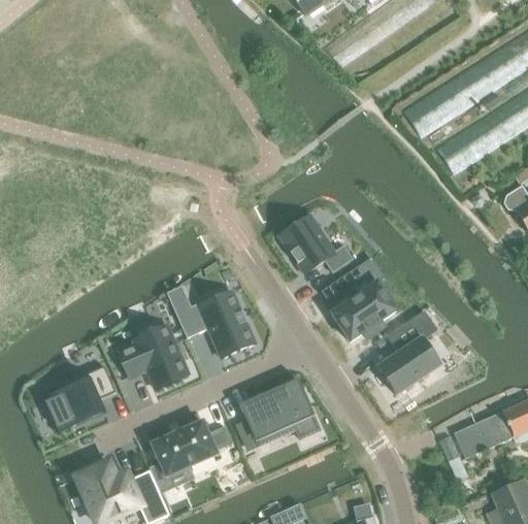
[(295,0),(304,13),(323,0),(295,0)]
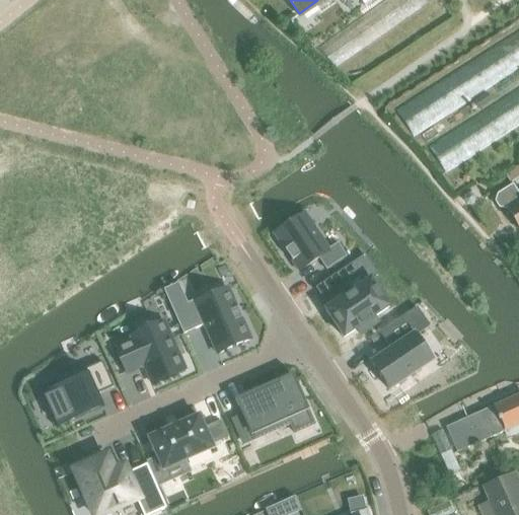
[(429,2),(427,0),(381,0),(316,46),(338,66),(429,2)]
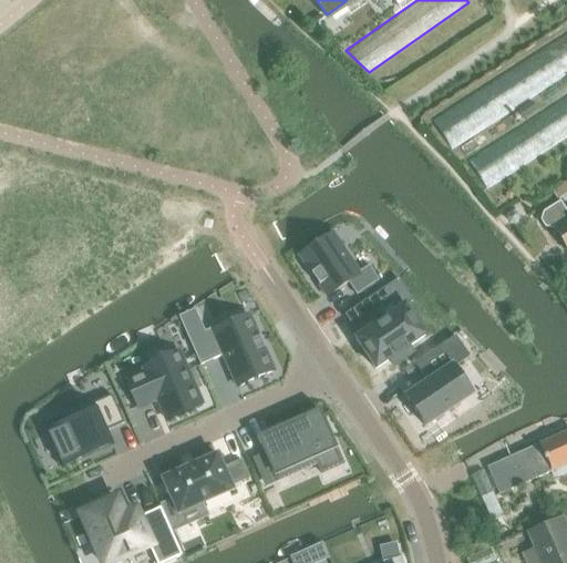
[(566,72),(566,30),(434,118),(453,146),(566,72)]
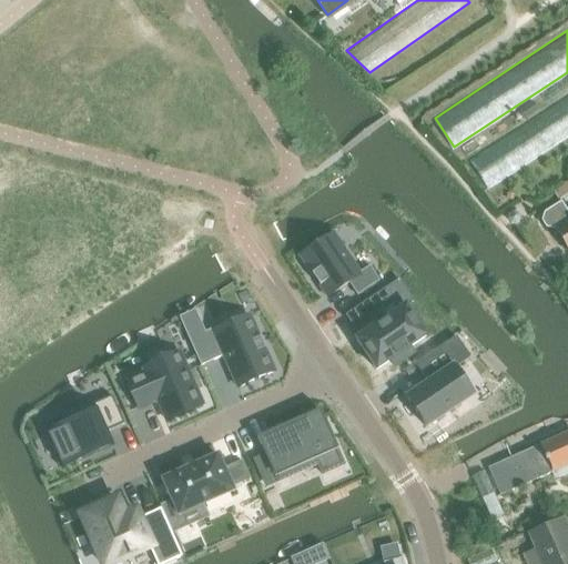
[(567,133),(567,91),(469,157),(488,187),(567,133)]
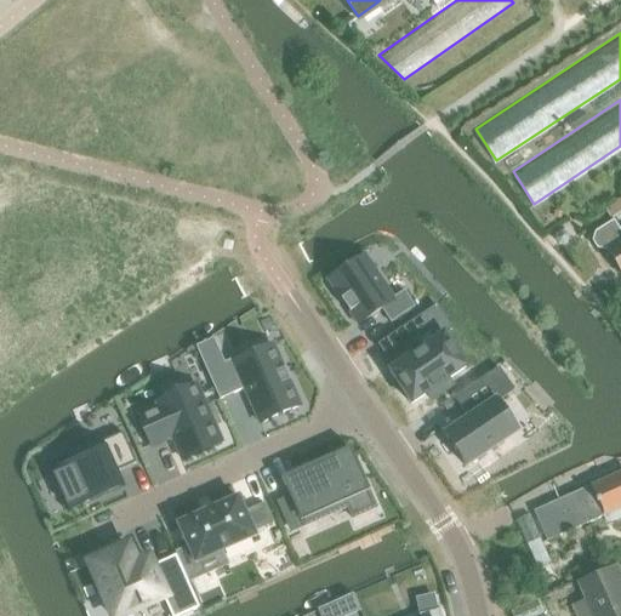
[(573,125),(588,115),(584,107),(568,117),(573,125)]
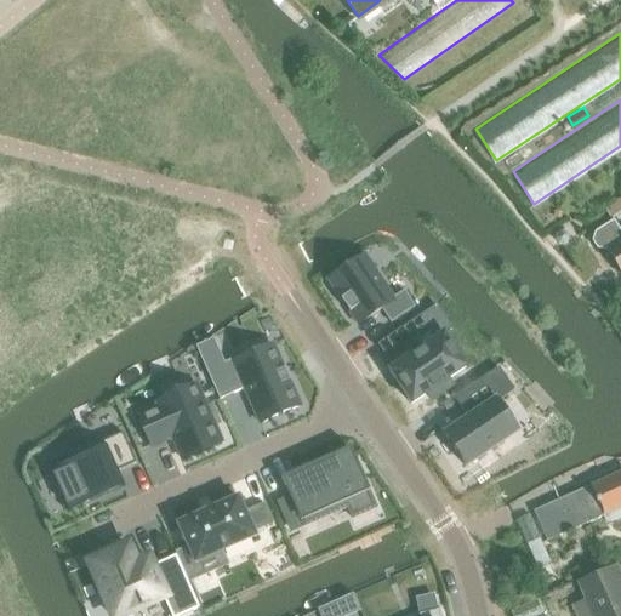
[(620,194),(604,205),(611,216),(620,209),(620,194)]
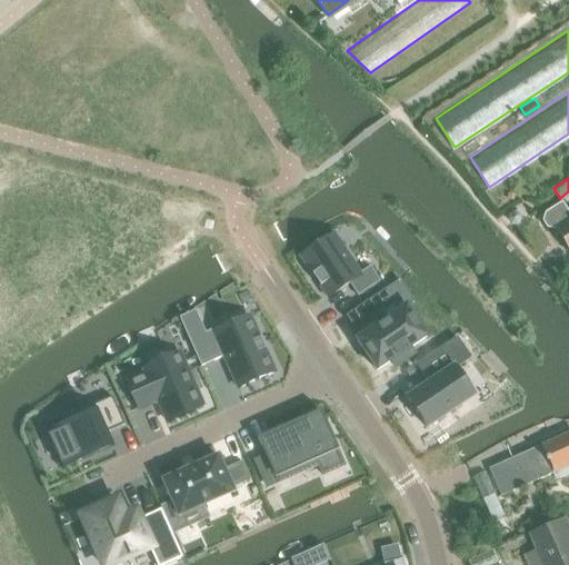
[(568,244),(568,209),(562,199),(546,209),(543,218),(548,225),(557,226),(568,244)]
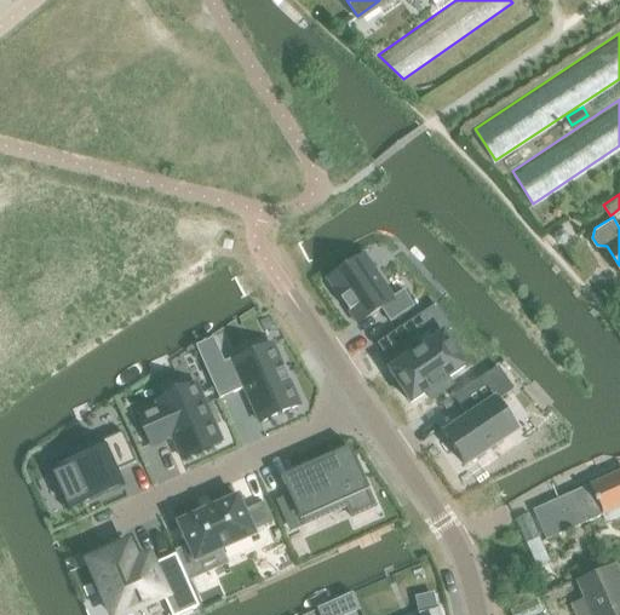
[(363,252),(327,276),(357,321),(380,305),(390,319),(414,303),(403,286),(392,294),(363,252)]
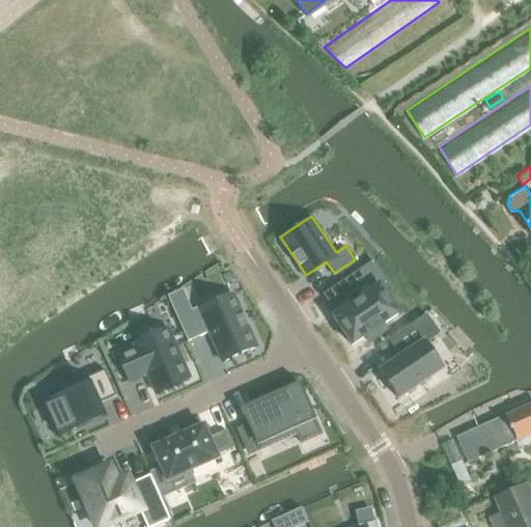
[(350,297),(326,313),(344,341),(358,331),(363,338),(380,326),(375,320),(391,310),(371,282),(380,276),(365,255),(355,262),(361,271),(341,284),(350,297)]
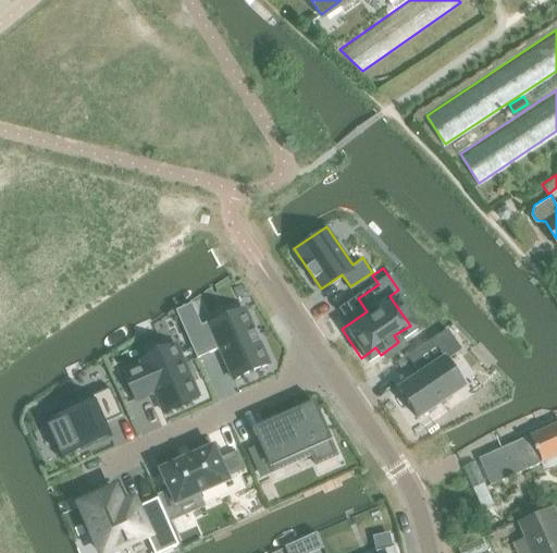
[(192,300),(176,307),(197,356),(220,346),(233,377),(268,361),(244,307),(211,321),(210,318),(201,322),(200,322),(192,300)]
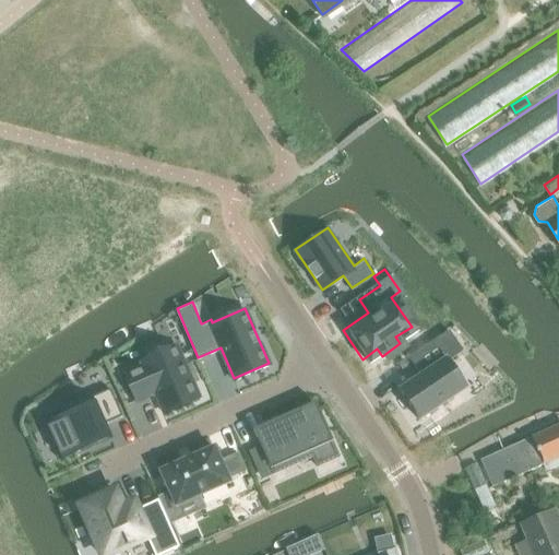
[(142,363),(125,372),(138,399),(155,391),(163,410),(199,394),(192,380),(197,378),(190,363),(186,365),(177,344),(141,359),(142,363)]
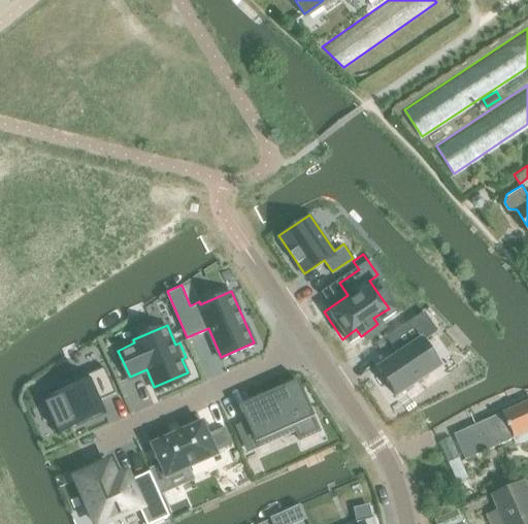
[(422,336),(377,366),(396,394),(440,364),(422,336)]
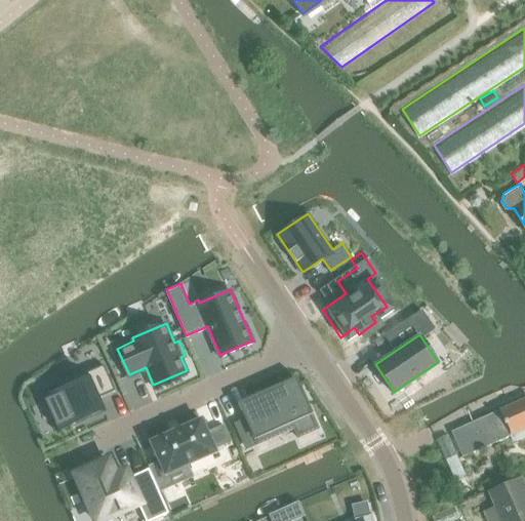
[(44,394),(42,395),(57,430),(61,429),(59,427),(93,411),(94,413),(105,409),(102,401),(99,396),(115,389),(104,363),(101,364),(101,366),(58,385),(58,384),(55,385),(57,390),(45,396),(44,394)]
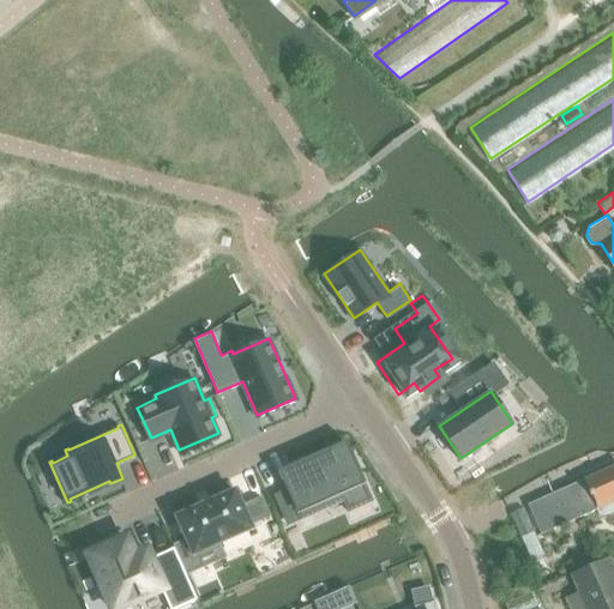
[(345,439),(278,469),(286,487),(280,489),(282,493),(294,520),(314,511),(311,501),(338,488),(348,508),(369,499),(369,500),(372,499),(345,439)]
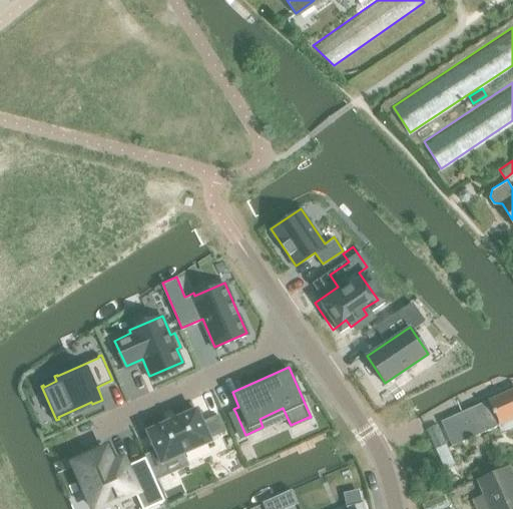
[(512,386),(441,419),(452,444),(499,423),(500,426),(504,428),(512,423),(512,386)]
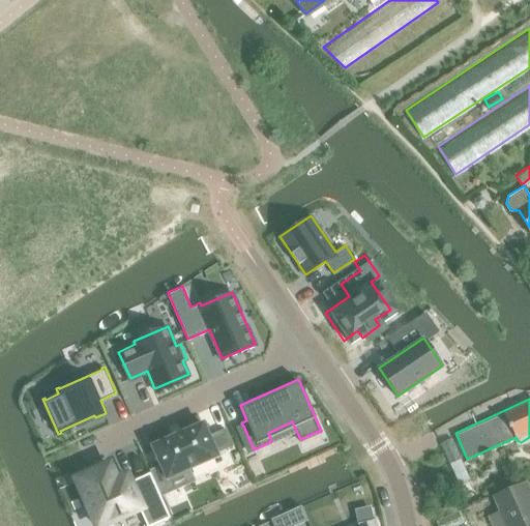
[(167,478),(189,468),(218,456),(216,450),(233,443),(226,427),(209,435),(203,421),(151,444),(160,464),(167,478)]
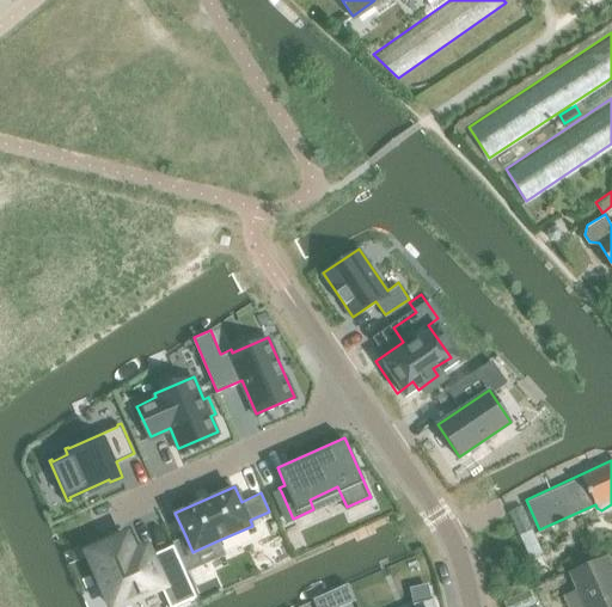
[(277,503),(285,500),(281,491),(279,488),(271,490),(277,503)]
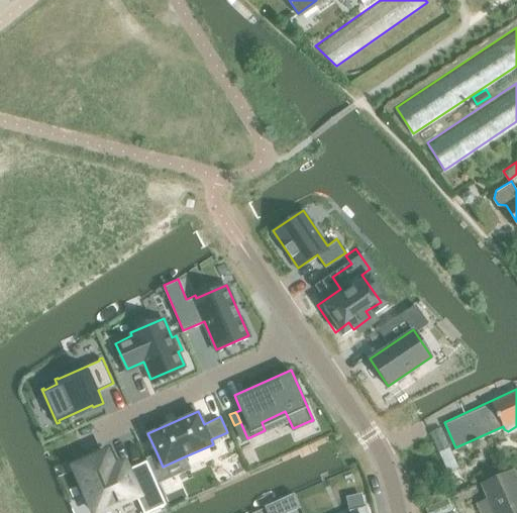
[(440,425),(428,430),(446,471),(458,466),(440,425)]
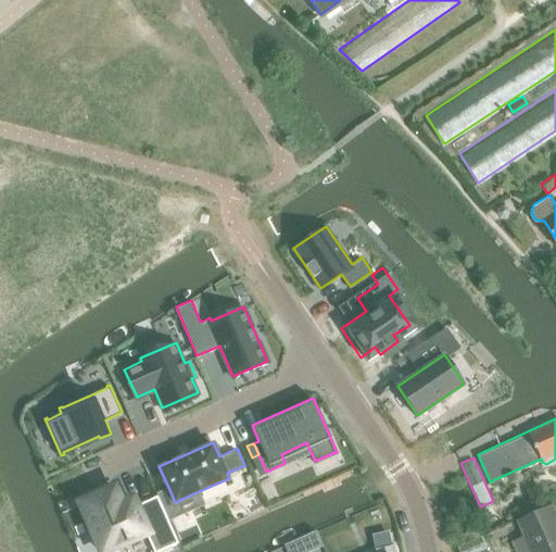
[(116,480),(73,499),(97,551),(114,551),(148,538),(153,551),(154,551),(178,541),(168,518),(158,494),(140,502),(135,490),(123,496),(116,480)]
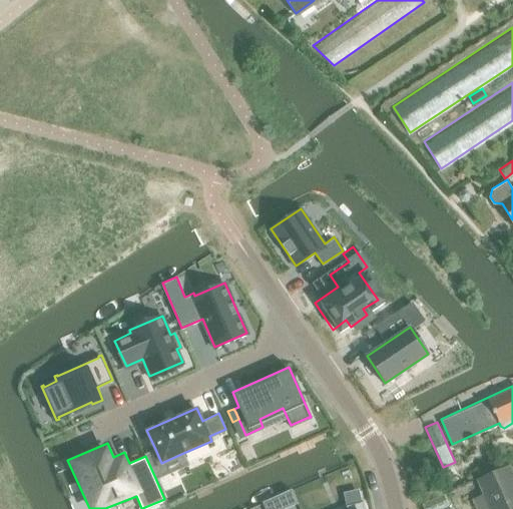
[(512,508),(512,473),(509,464),(478,479),(484,493),(474,498),(478,508),(512,508)]
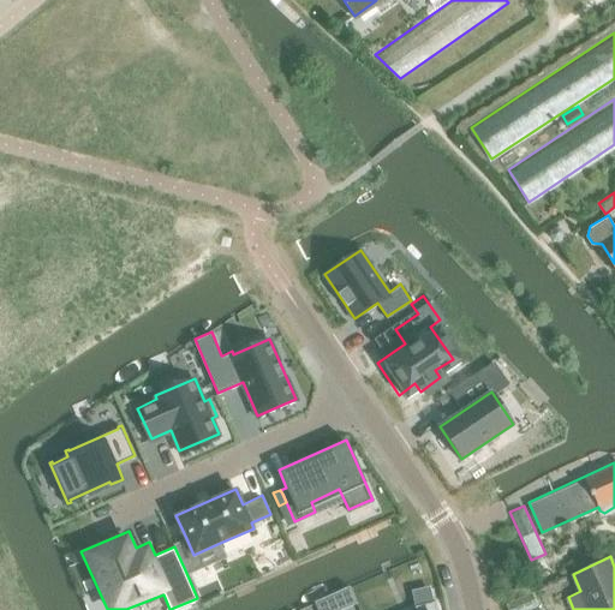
[(541,609),(532,591),(506,603),(508,609),(541,609)]
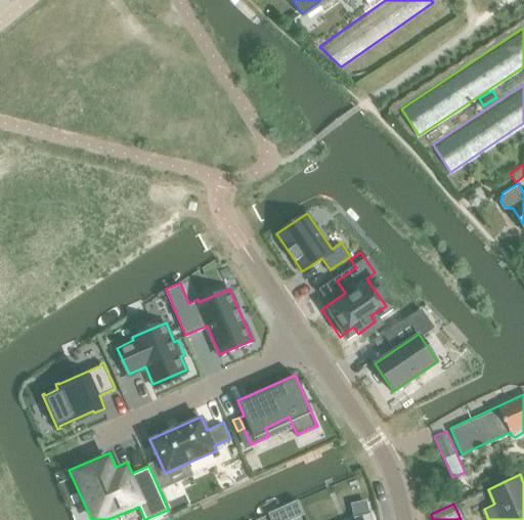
[(354,519),(373,519),(370,511),(368,512),(369,512),(353,516),(354,519)]
